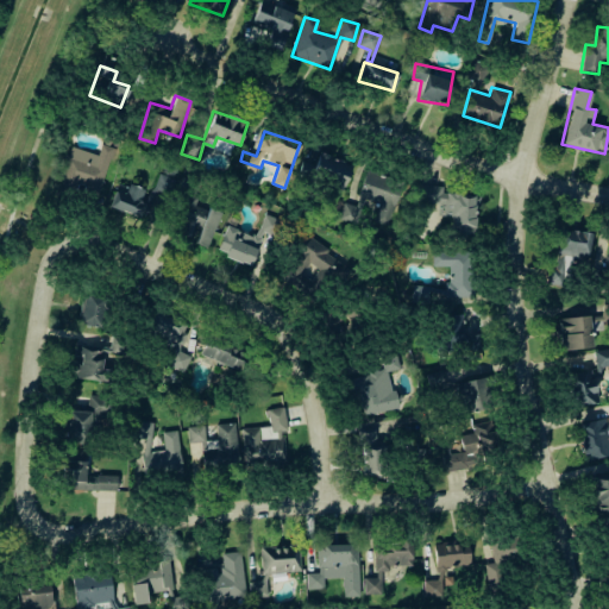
[(98,195),(113,146),(101,143),(98,154),(70,146),(67,155),(62,154),(52,187),(77,194),(79,190),(98,195)]
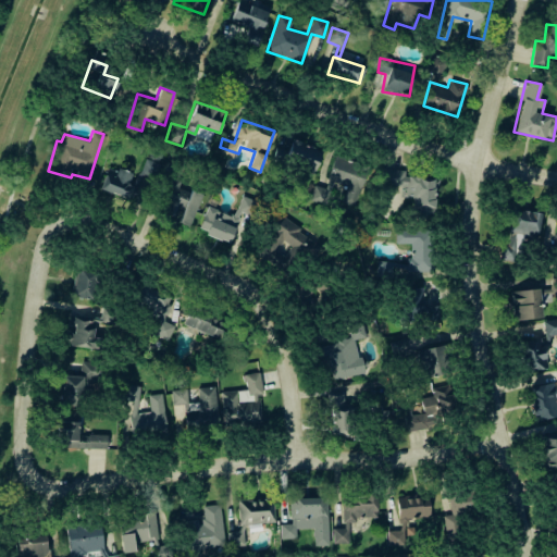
[(313,173),(322,150),(292,139),(288,150),(276,146),(272,158),(313,173)]
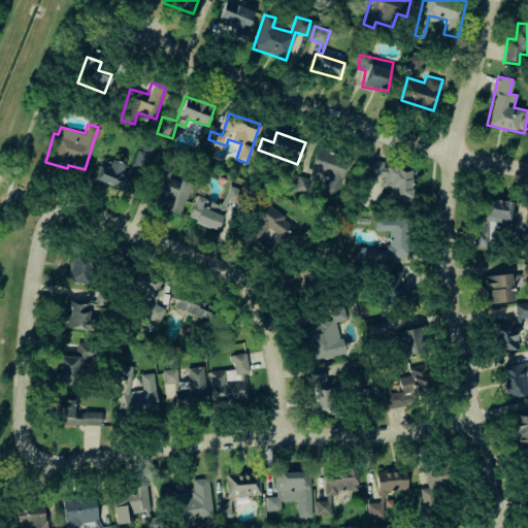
[(307,178),(297,175),(293,189),(308,193),(315,172),(328,176),(324,190),(337,194),(349,157),(317,147),(307,178)]
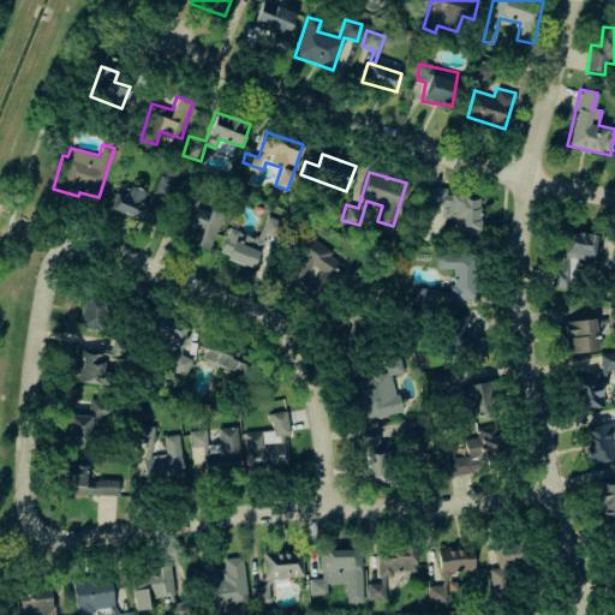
[(109,208),(147,222),(159,191),(169,196),(175,180),(160,174),(151,193),(129,185),(127,189),(118,185),(109,208)]
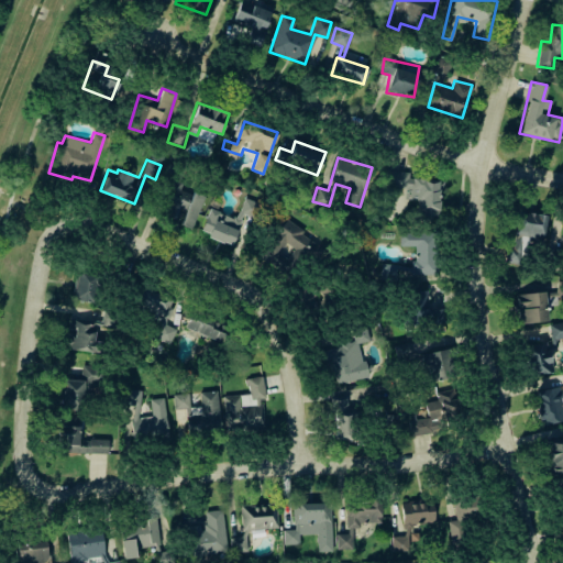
[(408,178),(409,170),(388,170),(387,191),(403,192),(403,199),(418,200),(417,213),(439,214),(439,179),(408,178)]
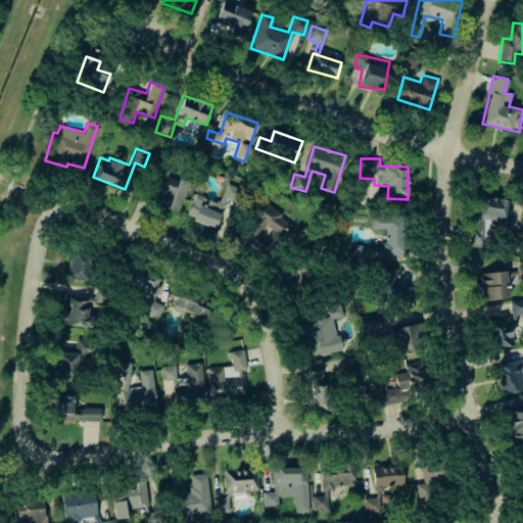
[(178,212),(189,183),(161,173),(151,199),(167,204),(164,207),(178,212)]
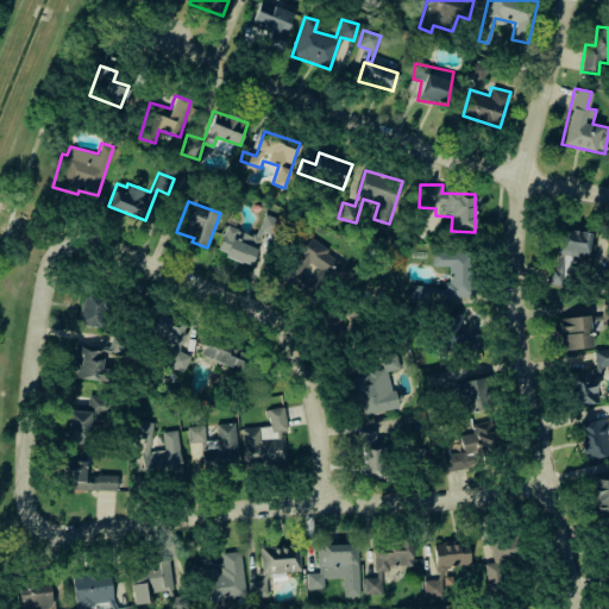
[(281,219),(262,213),(255,236),(226,226),(217,252),(252,264),(263,231),(275,236),(281,219)]
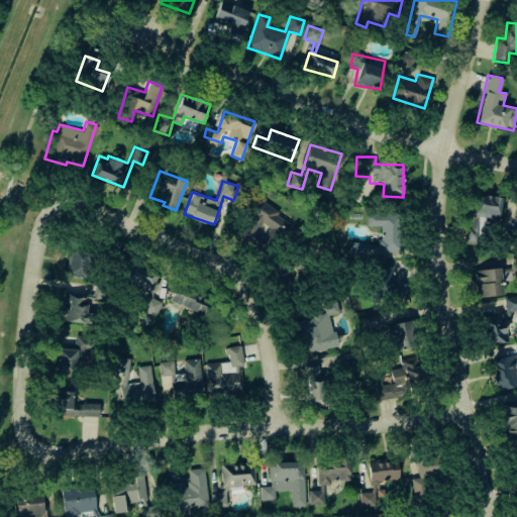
[(501,197),(472,195),(468,241),(477,242),(478,235),(486,236),(487,220),(499,221),(501,197)]
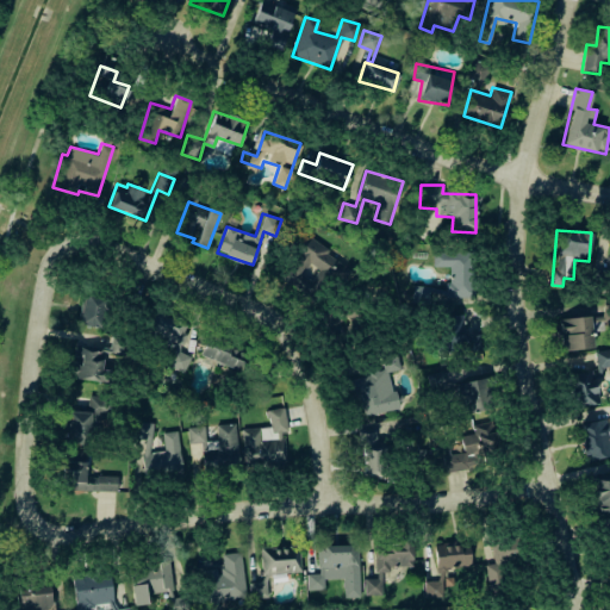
[(281,279),(313,299),(328,277),(340,284),(350,266),(306,238),(281,279)]
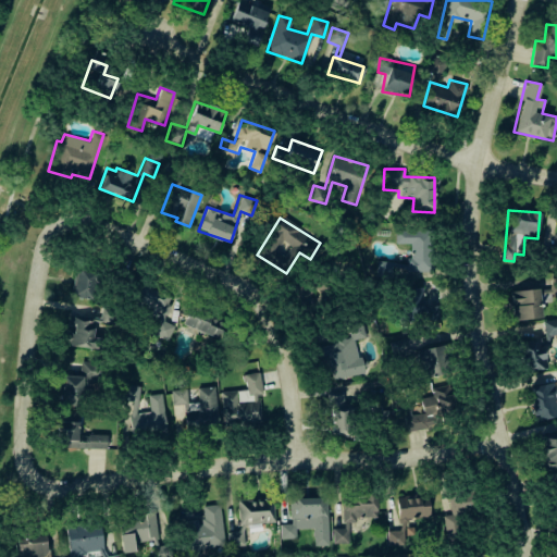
[(409,244),(409,262),(376,262),(376,273),(433,274),(434,230),(396,229),(395,244),(409,244)]
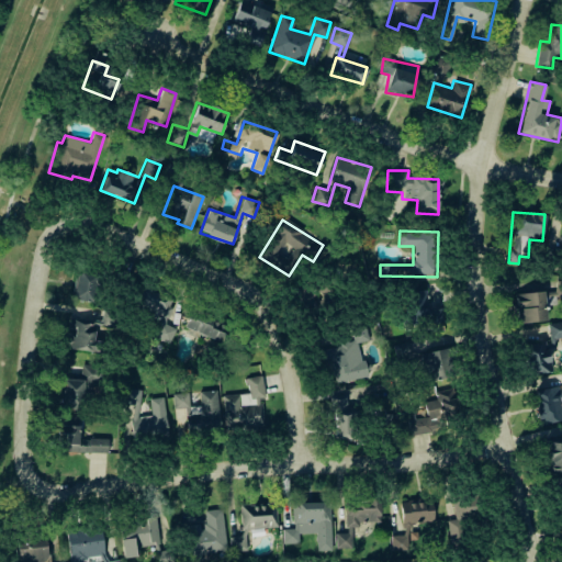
[(74,300),(97,302),(98,273),(76,271),(74,300)]
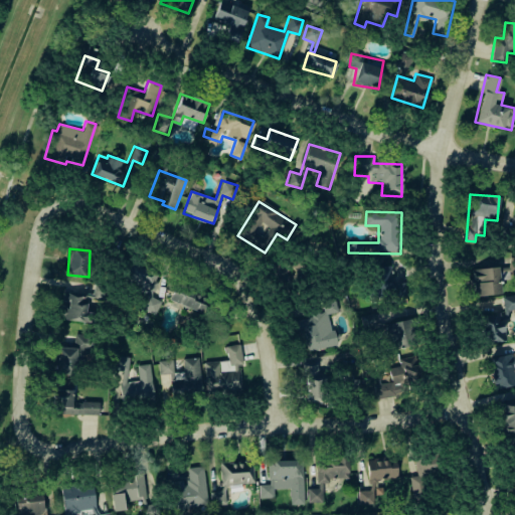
[(300,261),(284,266),(289,281),(305,275),(300,261)]
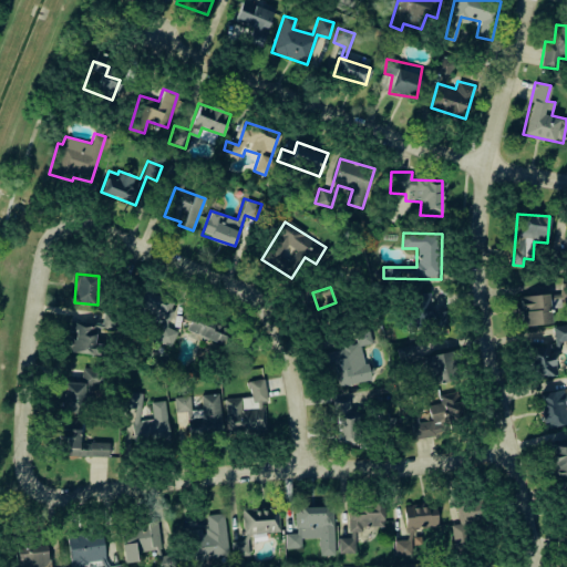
[(171,347),(177,331),(167,327),(176,303),(144,291),(136,312),(162,322),(154,340),(171,347)]
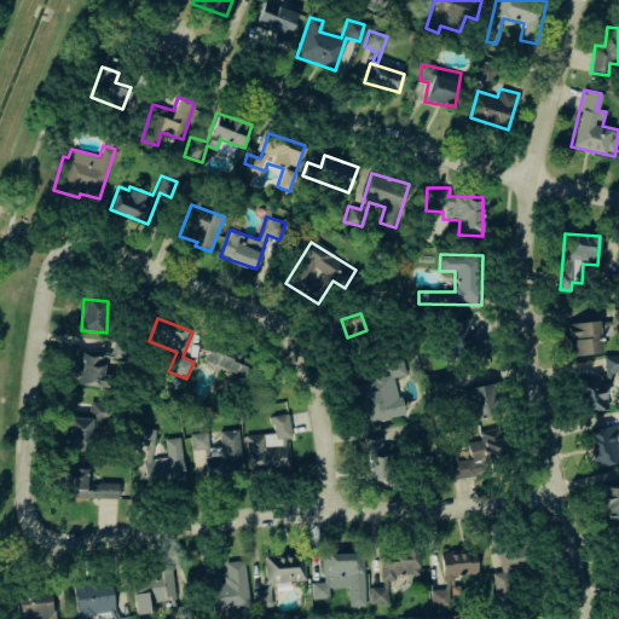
[(472,340),(470,319),(447,320),(449,357),(484,356),(484,340),(472,340)]
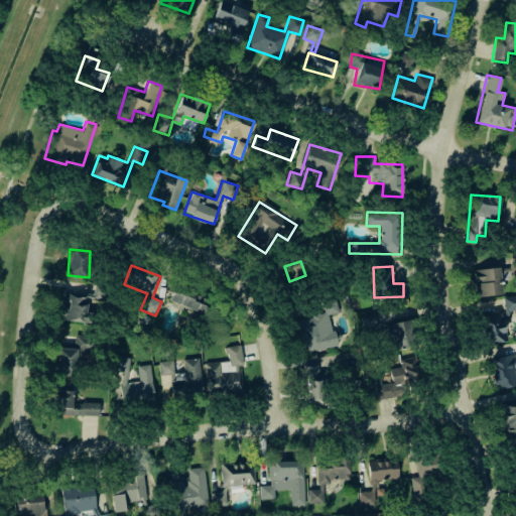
[(475,295),(501,295),(500,268),(474,269),(475,295)]
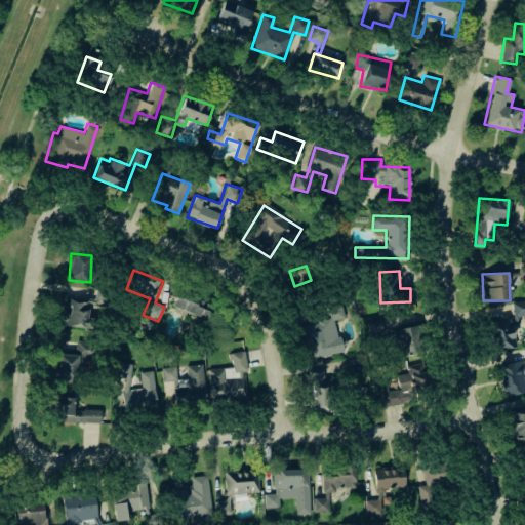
[(206,320),(212,304),(178,290),(172,306),(206,320)]
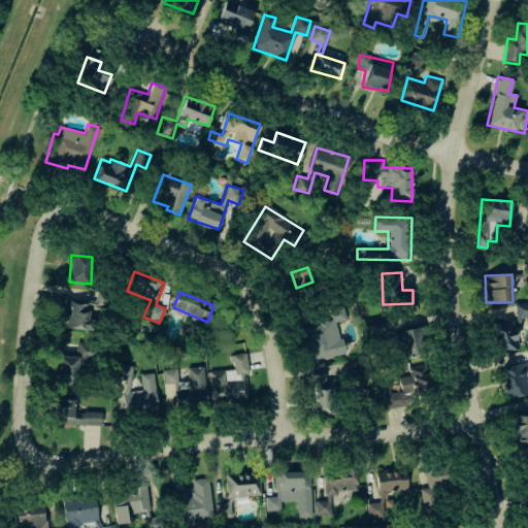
[(65,299),(63,328),(88,330),(90,304),(105,305),(105,295),(96,295),(95,301),(65,299)]
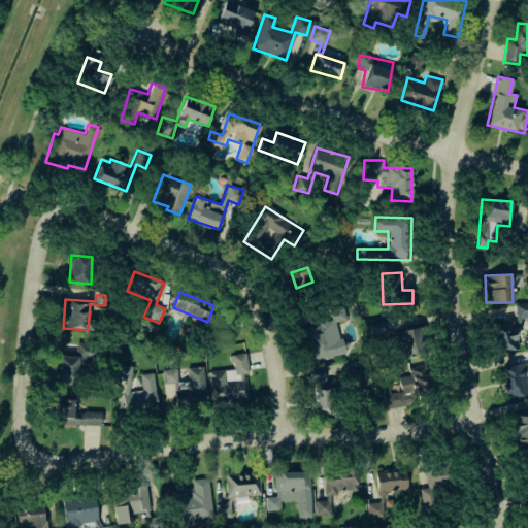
[(494,353),(518,350),(515,326),(521,326),(520,318),(527,317),(527,302),(515,304),(517,320),(491,323),(494,353)]
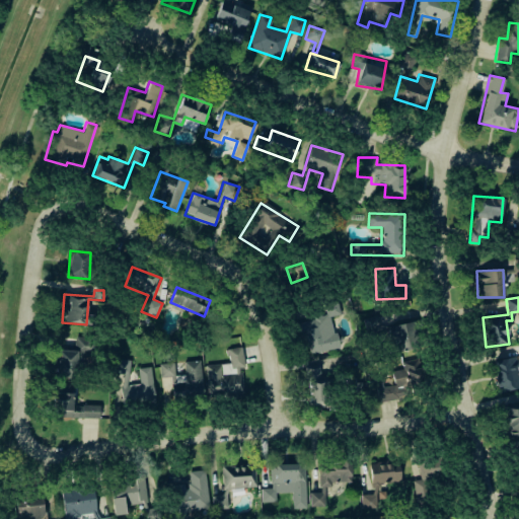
[(340,348),(337,331),(332,332),(329,316),(340,314),(338,300),(323,303),(324,308),(317,309),(319,318),(301,321),(306,354),(340,348)]
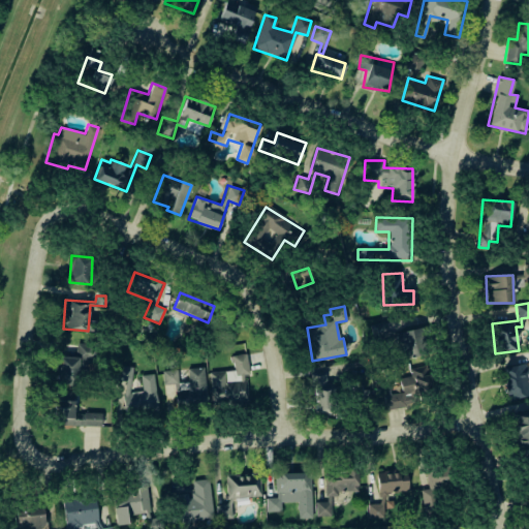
[(396,331),(397,347),(403,347),(403,358),(421,356),(419,330),(396,331)]
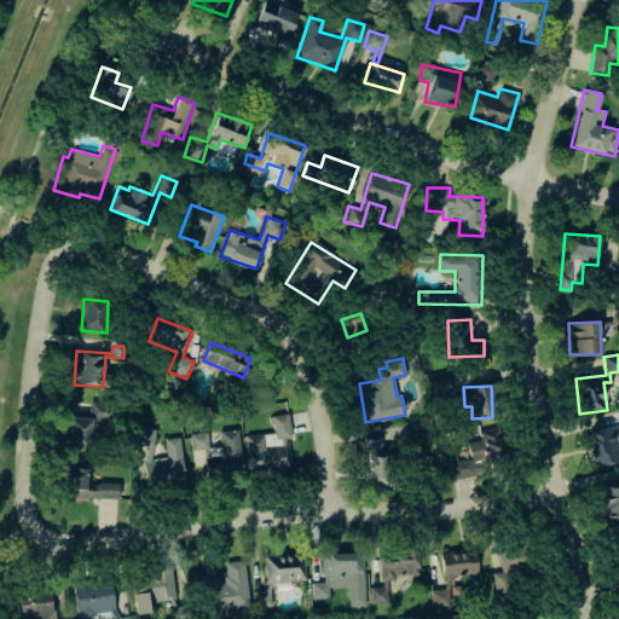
[(68,417),(67,449),(91,450),(91,434),(100,434),(100,424),(110,426),(111,403),(90,403),(88,417),(68,417)]
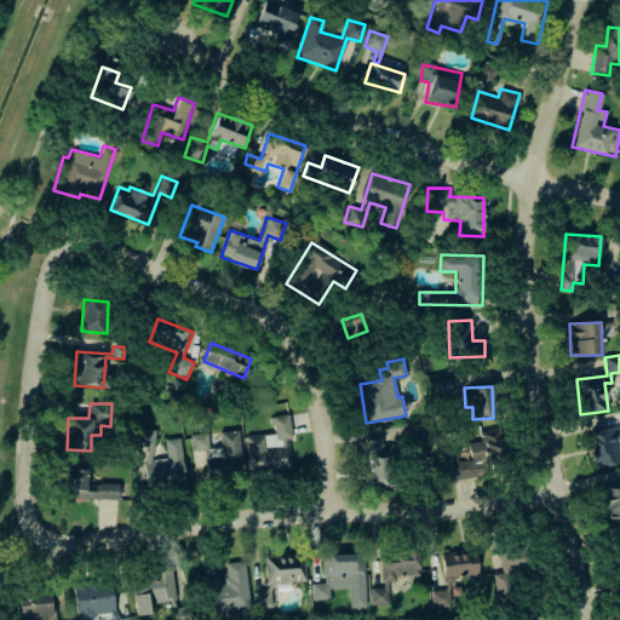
[(245,437),(251,477),(291,470),(286,438),(293,438),(288,414),(271,417),(275,435),(268,436),(269,446),(265,446),(263,434),(245,437)]
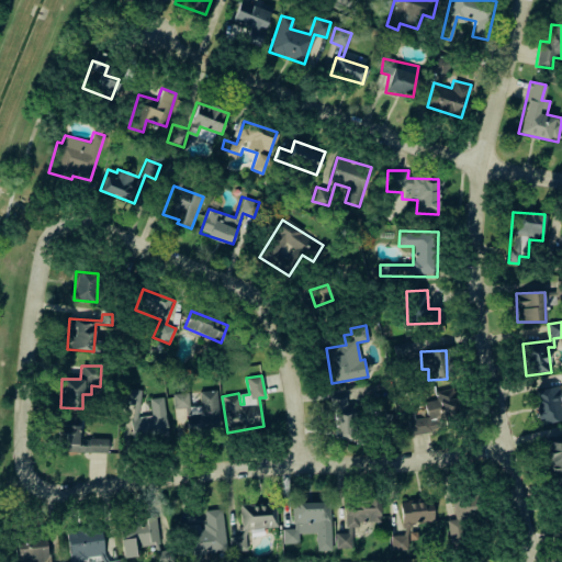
[(561,420),(561,408),(559,386),(534,390),(538,424),(561,420)]
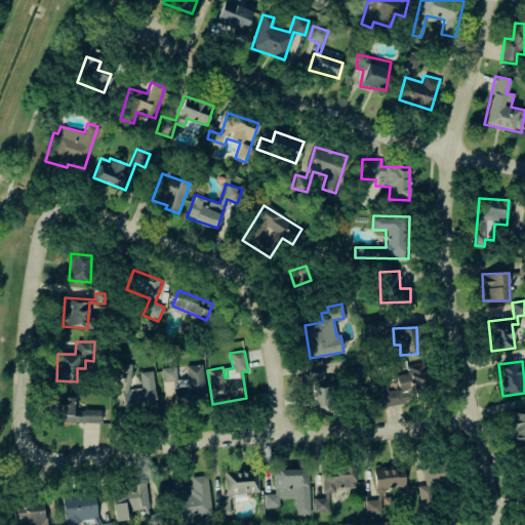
[(154,371),(139,371),(140,388),(131,388),(130,363),(115,364),(116,382),(122,382),(123,412),(156,410),(154,371)]
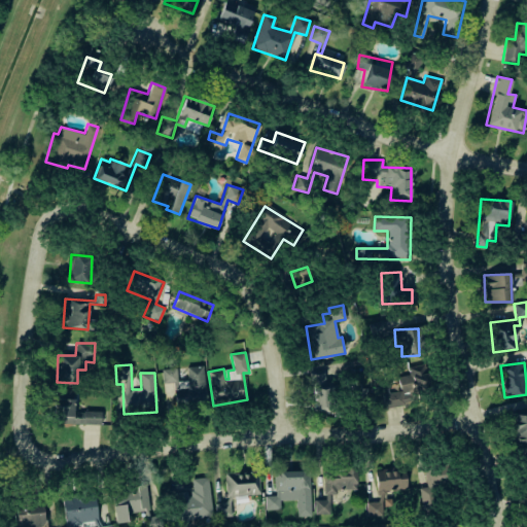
[(399,391),(382,394),(384,405),(431,396),(426,364),(408,367),(409,375),(397,377),(399,391)]
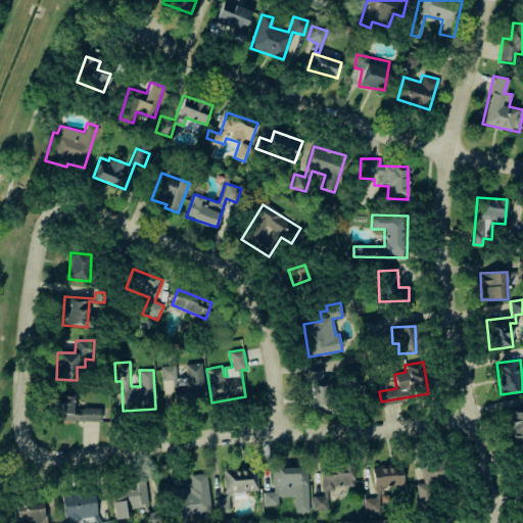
[(185,364),(186,378),(177,378),(176,366),(160,367),(161,381),(173,380),(175,402),(204,400),(202,363),(185,364)]
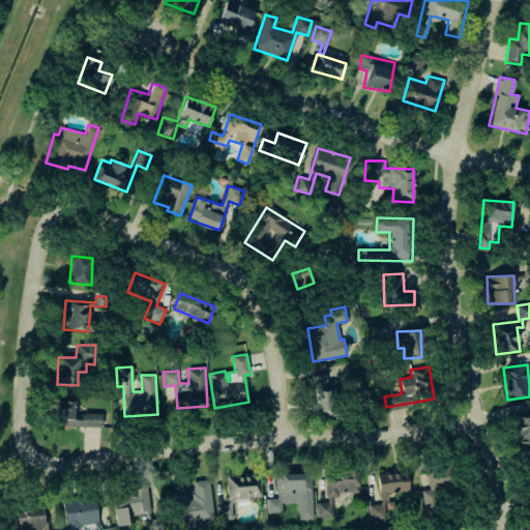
[(327,373),(313,374),(314,413),(333,412),(332,384),(327,384),(327,373)]
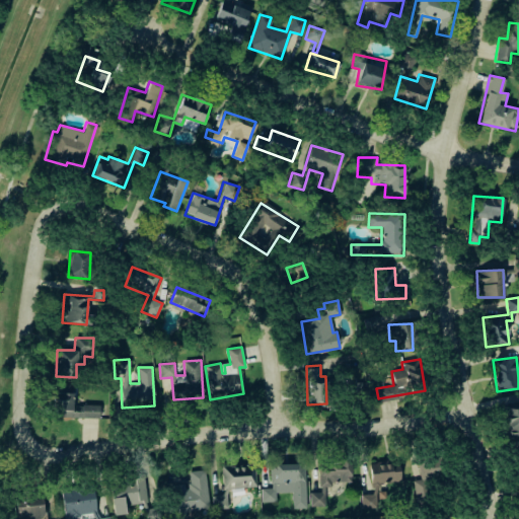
[(73,394),(55,393),(55,417),(99,418),(100,404),(72,404),(73,394)]
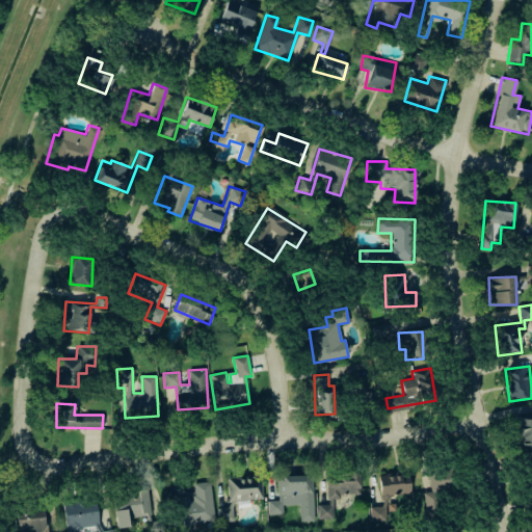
[(531,413),(513,416),(520,448),(531,445),(531,413)]
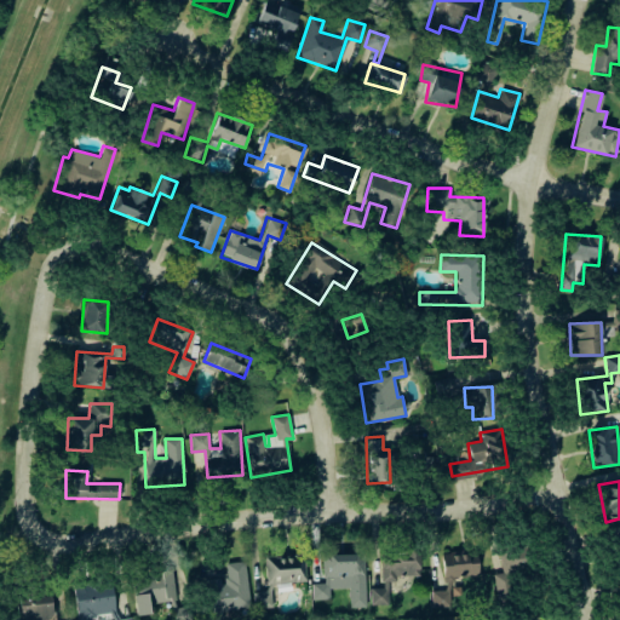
[(500,573),(493,573),(494,596),(515,595),(514,570),(527,570),(526,549),(500,550),(500,573)]
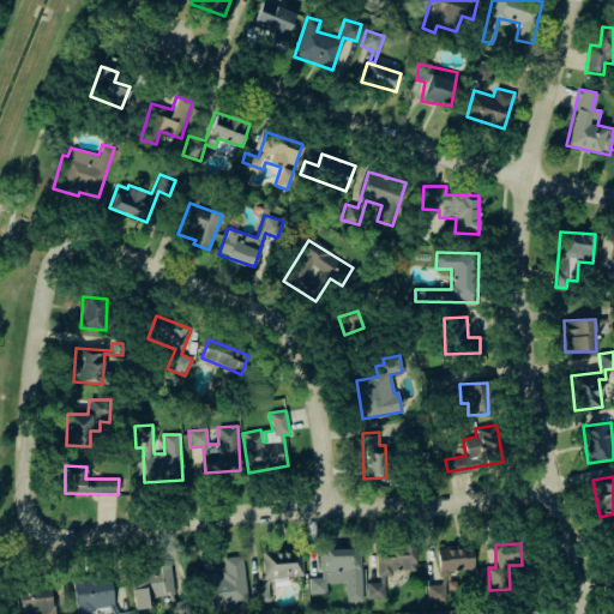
[(367,599),(384,599),(384,572),(415,571),(415,546),(377,547),(378,582),(366,582),(367,599)]
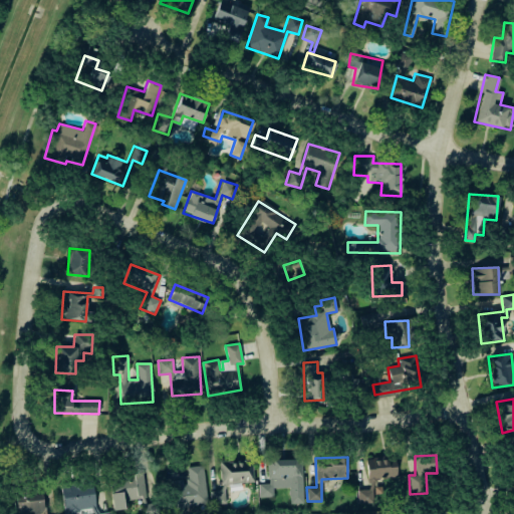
[(366,478),(396,477),(395,457),(365,458),(366,478)]
